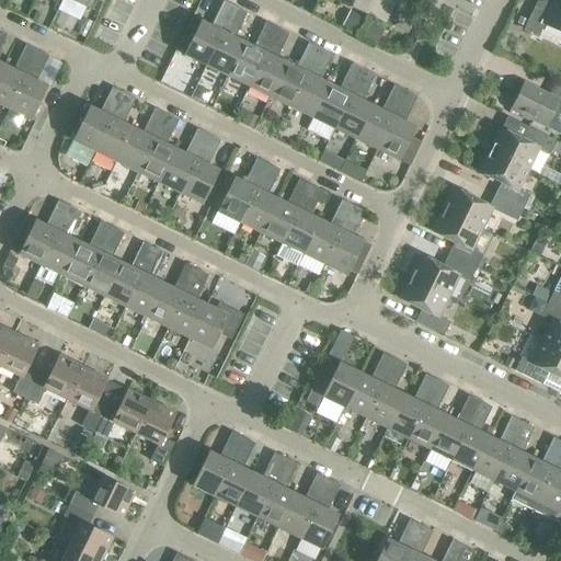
[(354,0),(351,8),(368,16),(376,0),(354,0)]
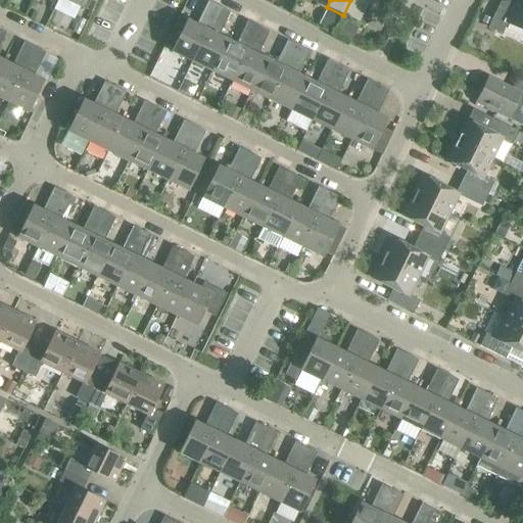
[(350,0),(343,15),(359,24),(368,6),(390,17),(398,0),(350,0)]
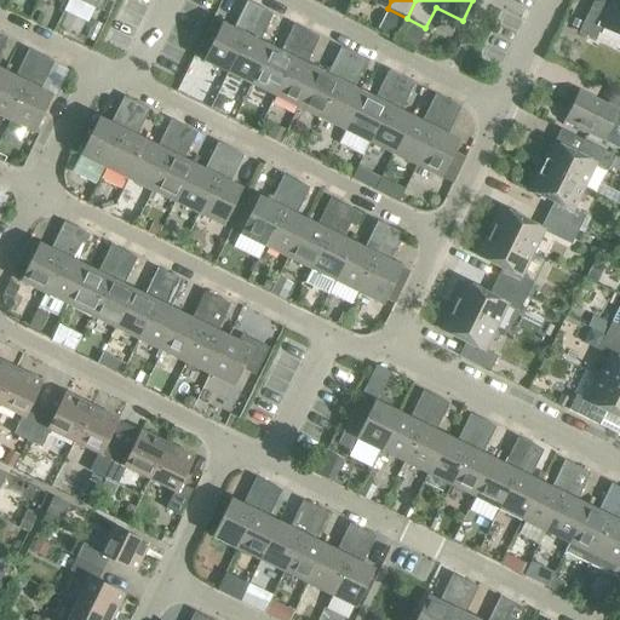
[(592,3),(578,33),(595,41),(601,28),(619,36),(619,0),(613,0),(608,10),(592,3)]
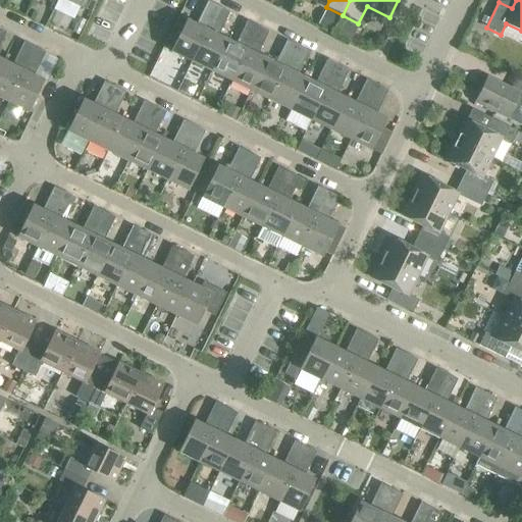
[(170,51),(191,61),(218,7),(207,2),(196,24),(186,20),(170,51)]
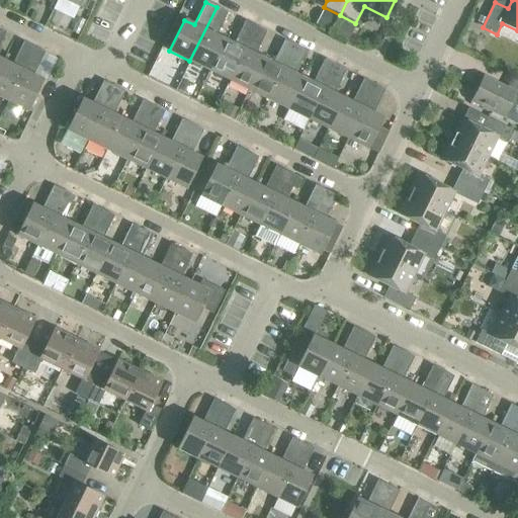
[(189,61),(209,71),(225,39),(216,35),(228,12),(217,7),(189,61)]
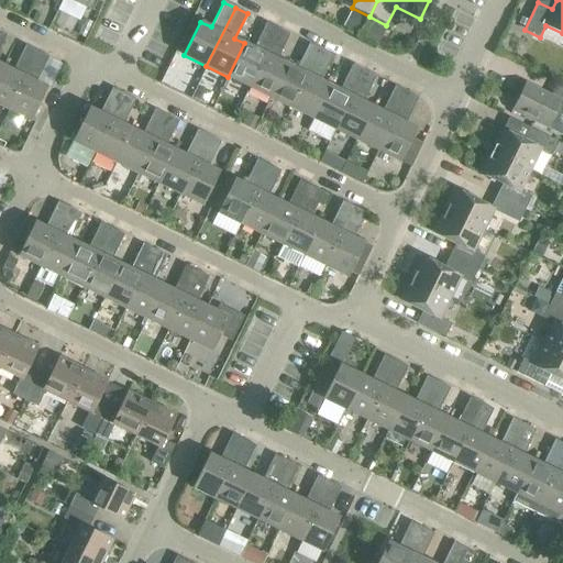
[(350,11),(342,29),(356,35),(365,19),(350,11)]
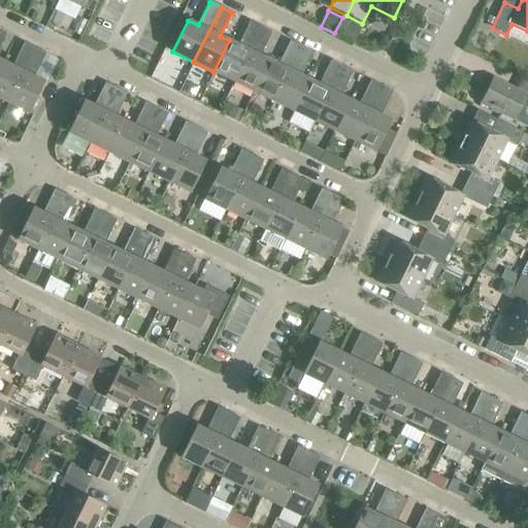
[(32,11),(28,20),(37,25),(41,15),(32,11)]
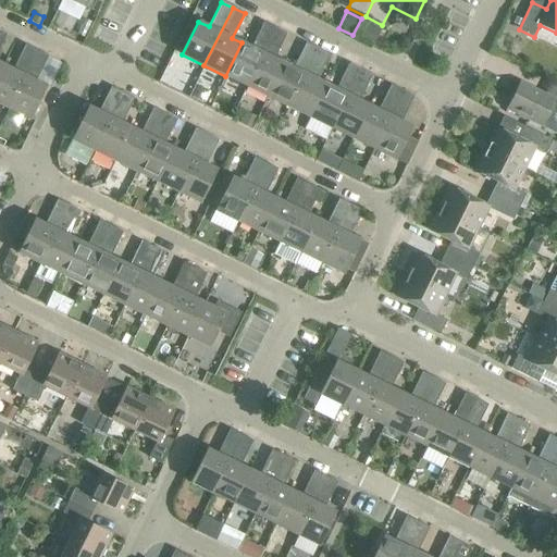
[(516,16),(512,23),(520,26),(522,21),(516,16)]
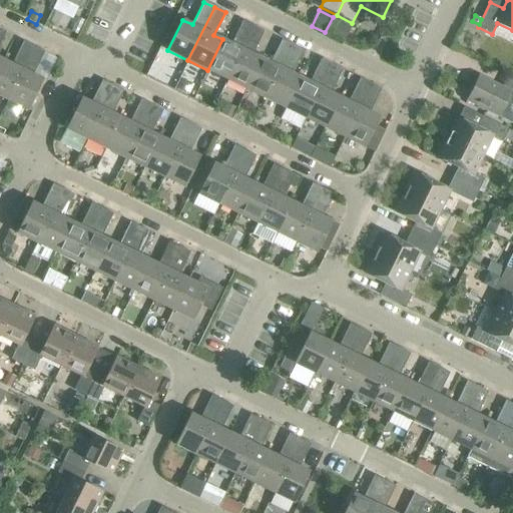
[(207,70),(226,80),(253,26),(242,21),(231,43),(222,39),(207,70)]
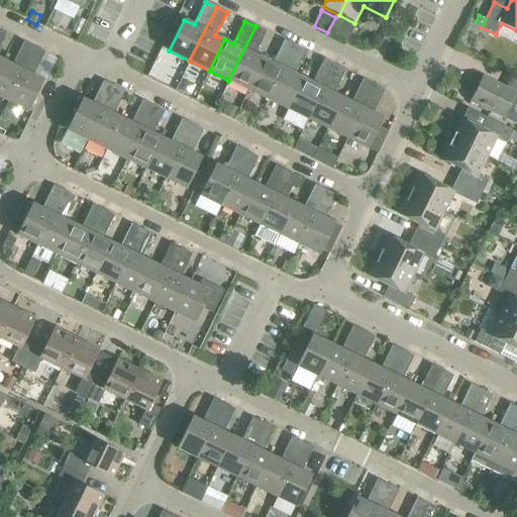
[(340,21),(334,34),(346,40),(353,27),(340,21)]
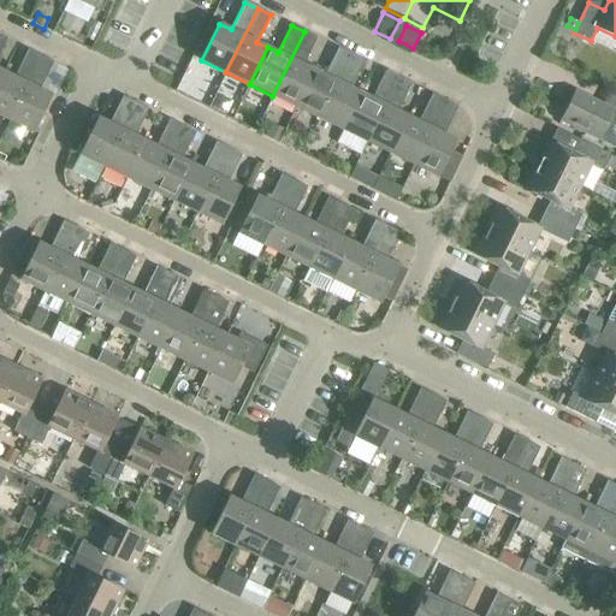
[(272,96),(295,107),(314,70),(303,65),(317,37),(304,31),(272,96)]
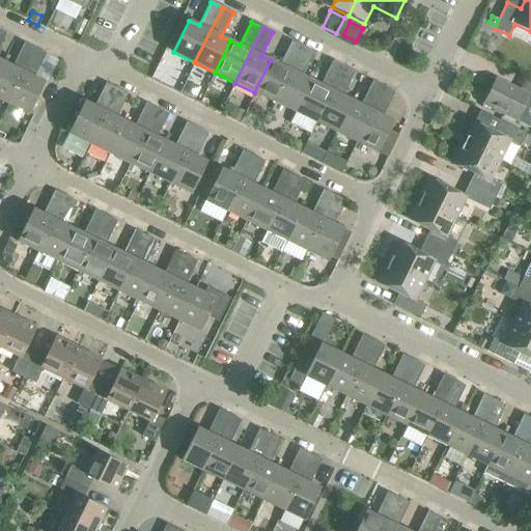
[(254,92),(275,103),(302,47),(290,42),(279,64),(271,60),(254,92)]
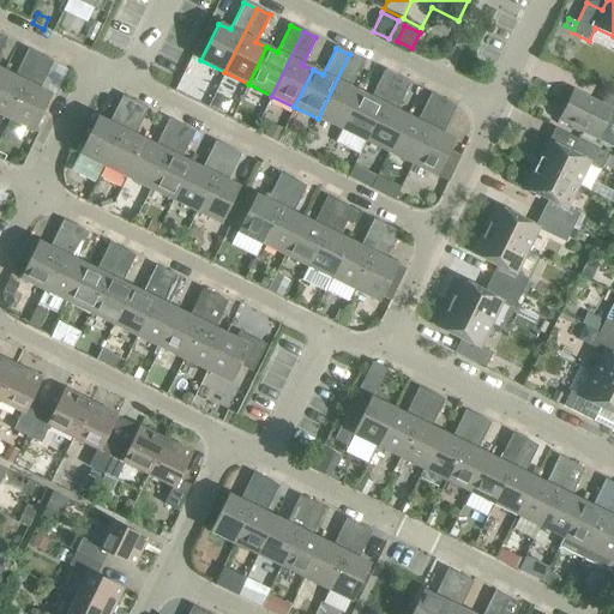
[(0,77),(0,115),(8,120),(40,55),(28,49),(13,77),(4,71),(0,77)]
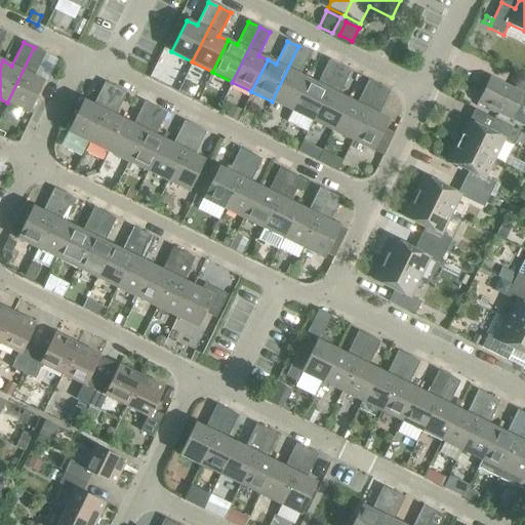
[(272,102),(291,111),(308,79),(298,75),(310,51),(298,46),(272,102)]
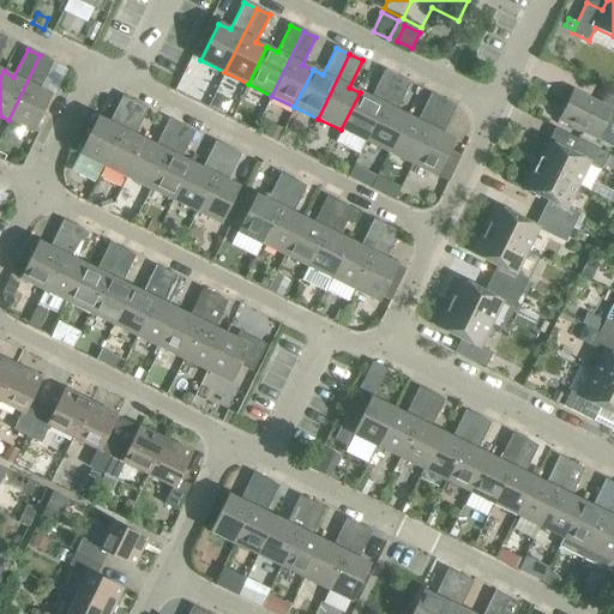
[(40,55),(8,120),(32,132),(50,95),(40,89),(53,61),(40,55)]
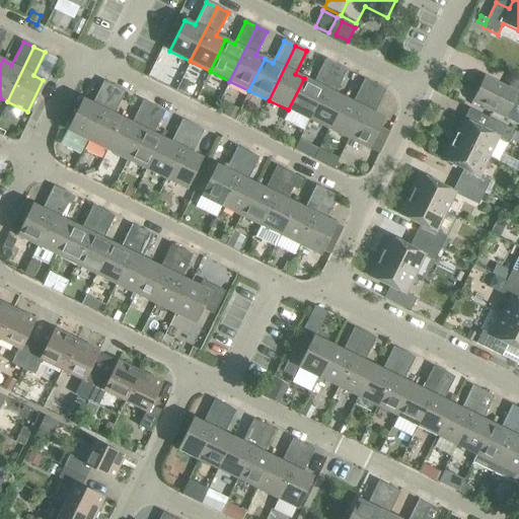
[(288,109),(308,120),(335,65),(324,60),(312,83),(304,78),(288,109)]
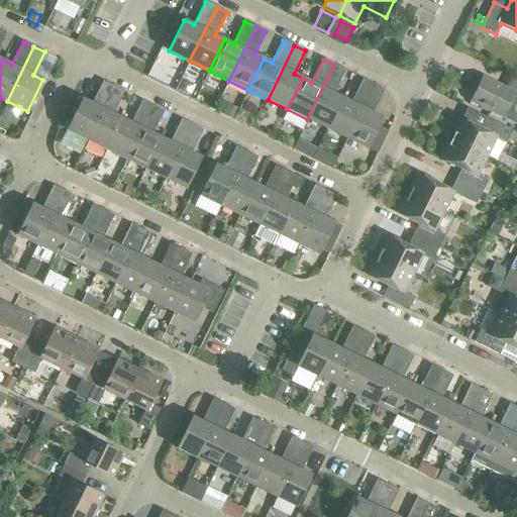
[(307,119),(326,129),(342,98),(333,93),(344,71),(333,65),(307,119)]
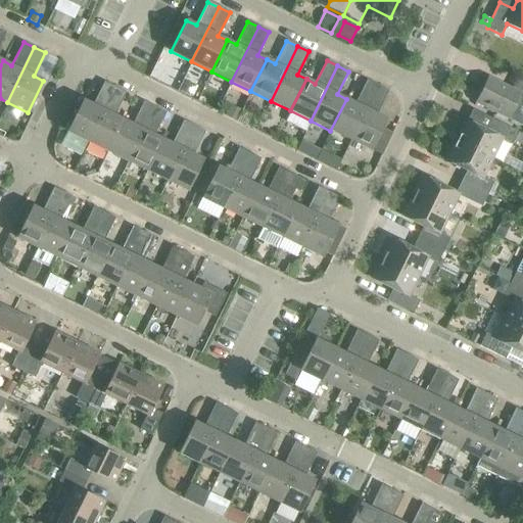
[(520,94),(522,95),(522,82),(516,79),(511,89),(487,78),(476,102),(508,117),(520,94)]
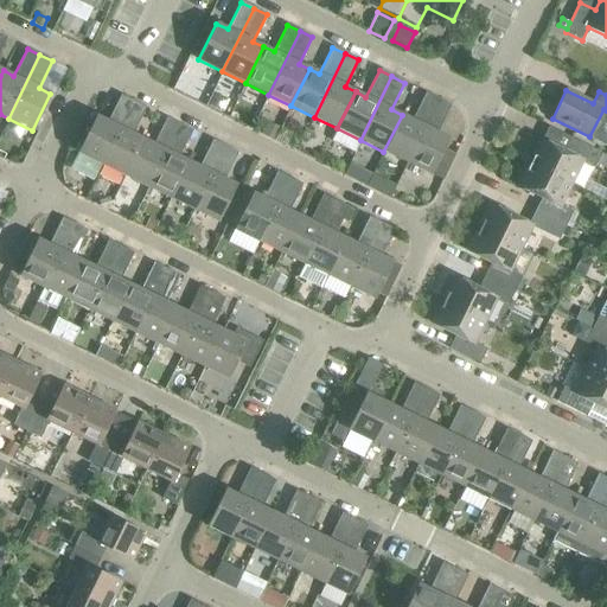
[(383,152),(407,163),(438,100),(426,93),(411,120),(402,115),(383,152)]
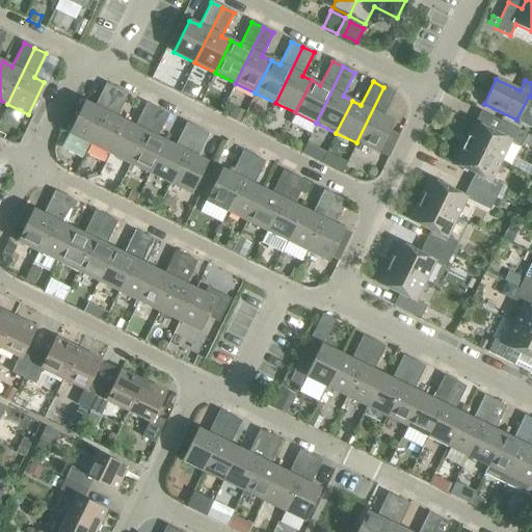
[(68,134),(89,144),(116,88),(106,83),(94,107),(84,102),(68,134)]
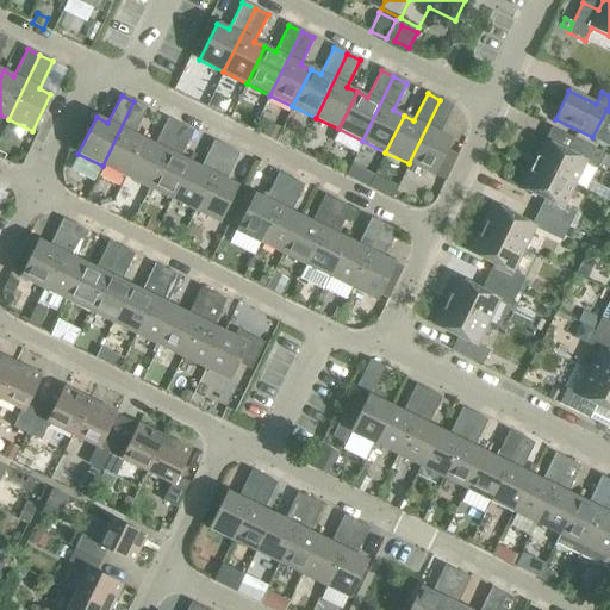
[(440,100),(409,163),(433,175),(450,138),(440,134),(453,106),(440,100)]
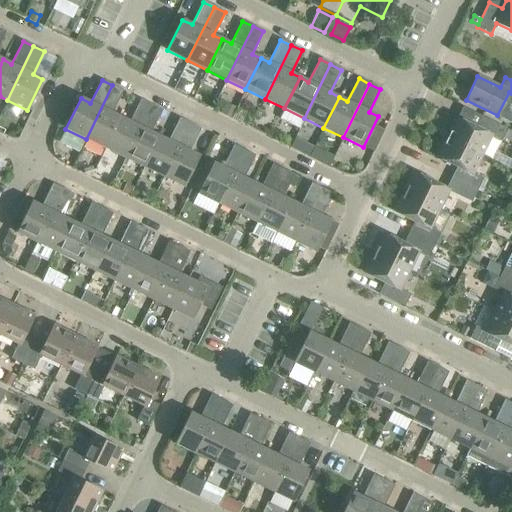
[(86,139),(105,148),(120,117),(112,113),(123,90),(112,85),(86,139)]
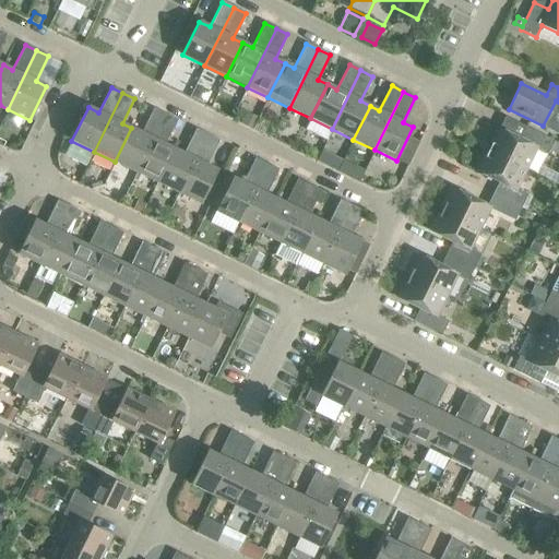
[(115,162),(137,173),(165,114),(153,108),(141,133),(131,128),(115,162)]
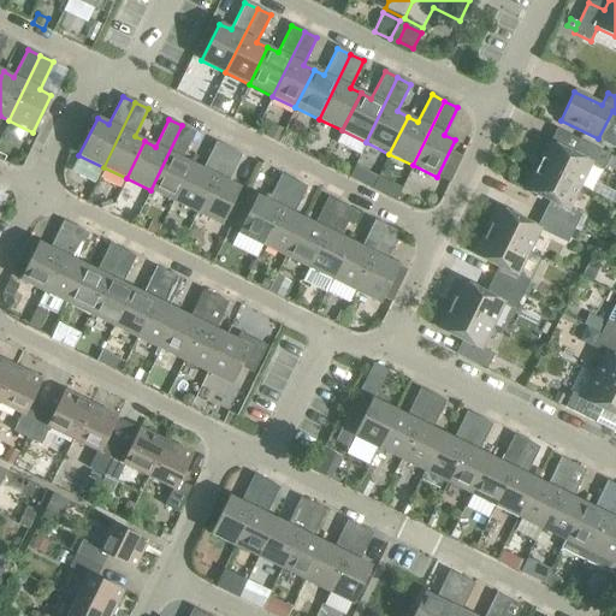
[(271,124),(265,137),(278,143),(284,130),(271,124)]
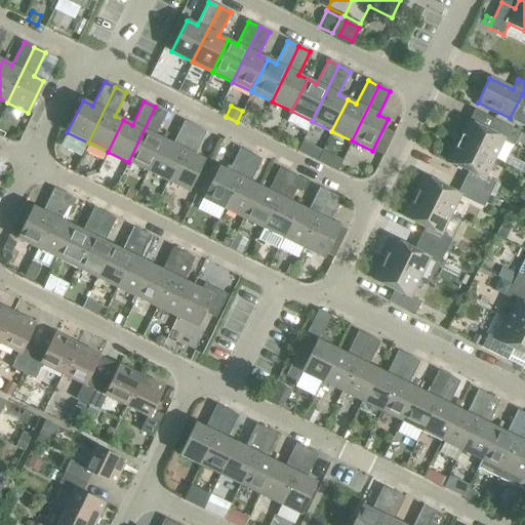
[(128,162),(148,171),(163,139),(155,135),(166,112),(155,107),(128,162)]
